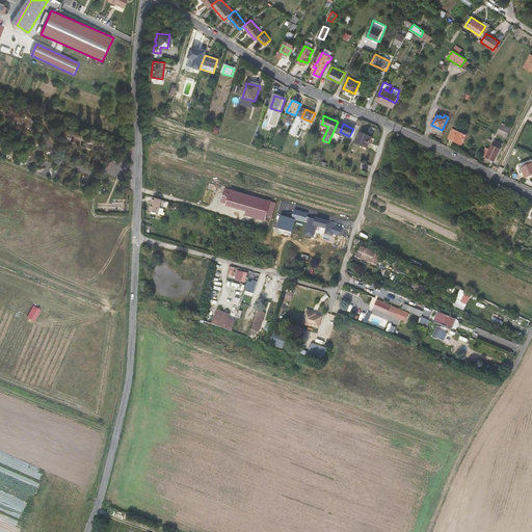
[(502,126),(498,134),(507,137),(511,128),(510,127),(509,129),(502,126)]
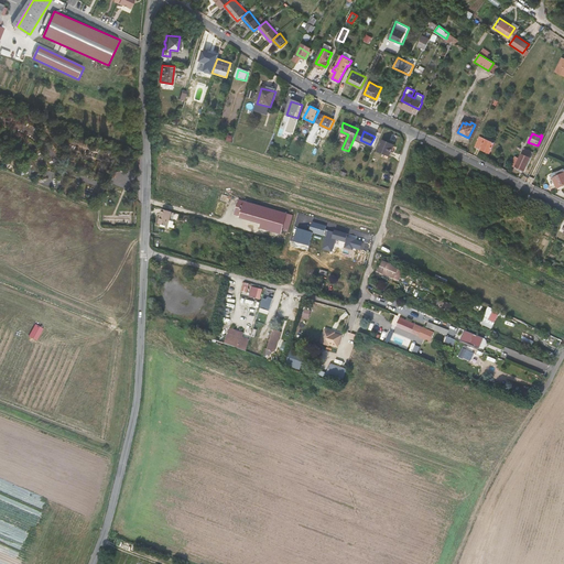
[(479,138),(475,148),(489,154),(495,144),(479,138)]
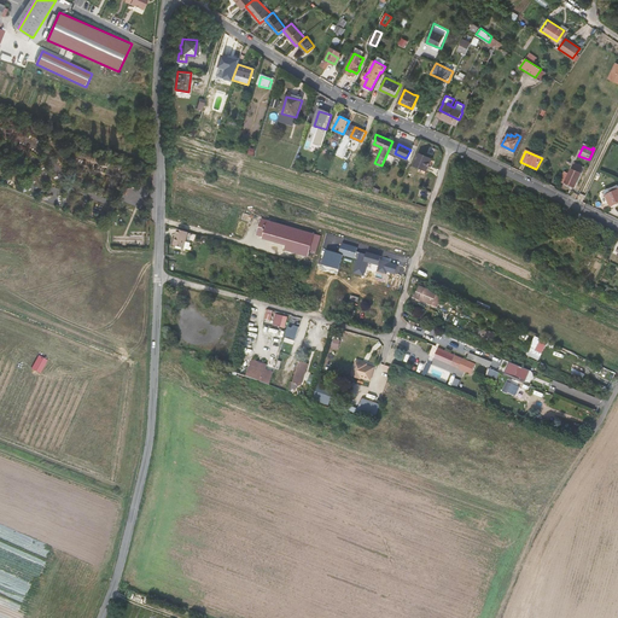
[(420,153),(414,165),(420,168),(419,172),(425,174),(432,159),(420,153)]
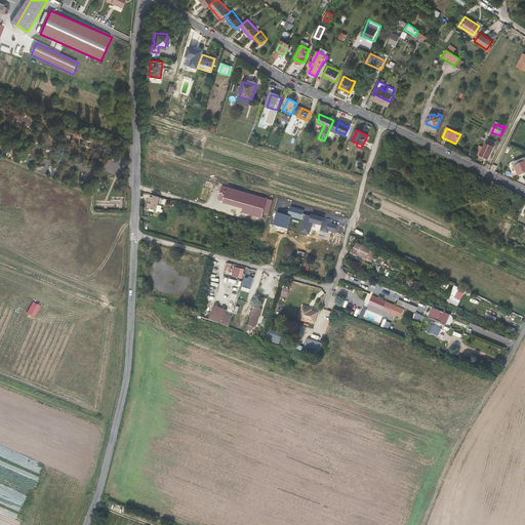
[(491,140),(490,139),(488,139),(484,148),(481,147),(479,151),(477,155),(488,160),(495,143),(491,140)]
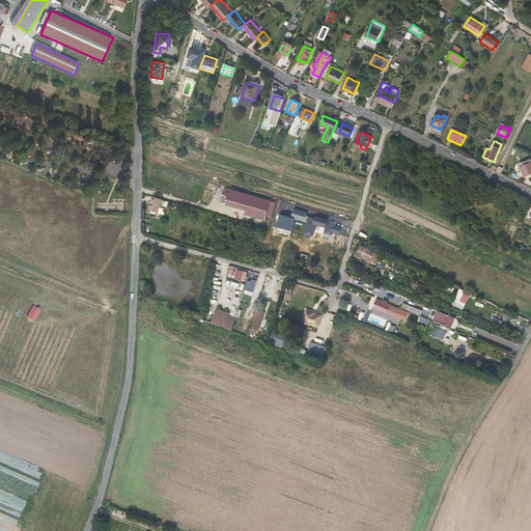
[(522,164),(519,165),(520,169),(524,177),(530,174),(530,161),(530,160),(522,164)]
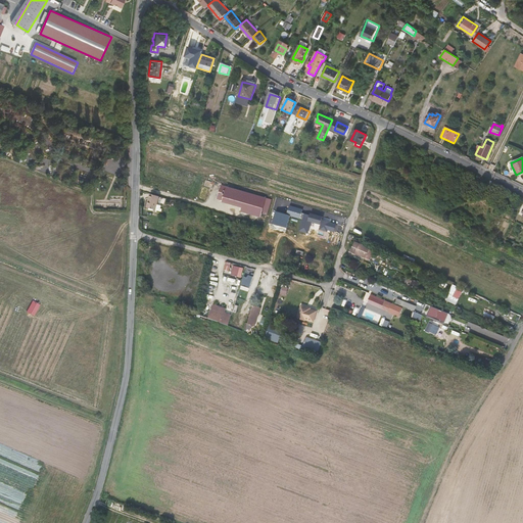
[(151,195),(147,208),(156,210),(159,197),(151,195)]
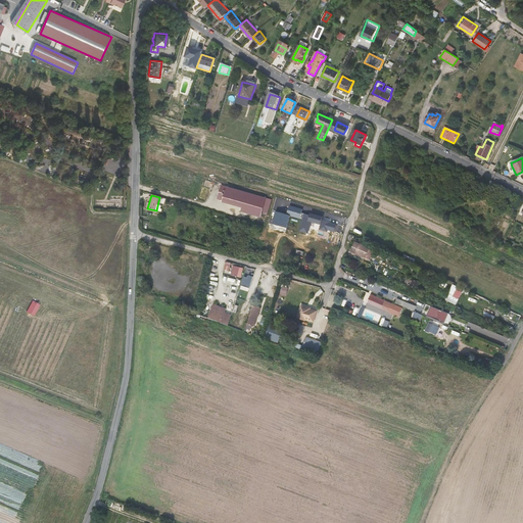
[(273,224),(287,227),(290,216),(304,219),(301,230),(307,232),(310,221),(321,224),(323,218),(302,212),(303,208),(290,205),(288,214),(276,211),(273,224)]
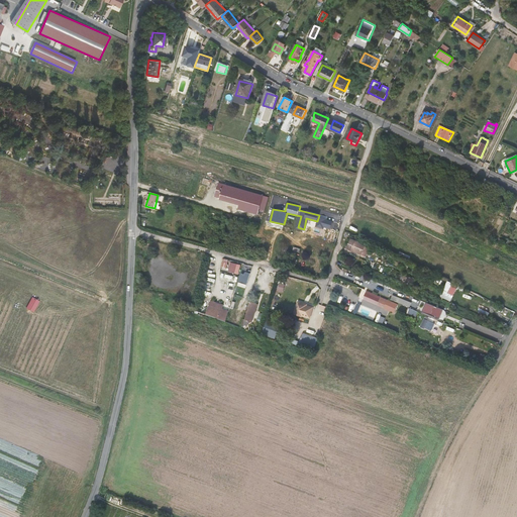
[(325,221),(319,219),(317,225),(331,229),(333,221),(326,219),(325,221)]
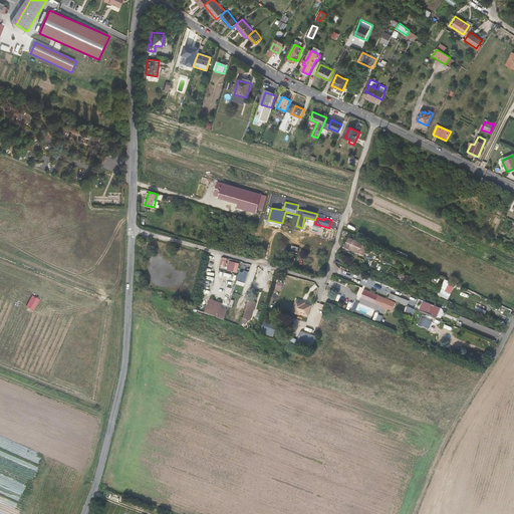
[(350,241),(351,238),(349,238),(345,247),(359,253),(361,250),(357,248),(359,244),(350,241)]
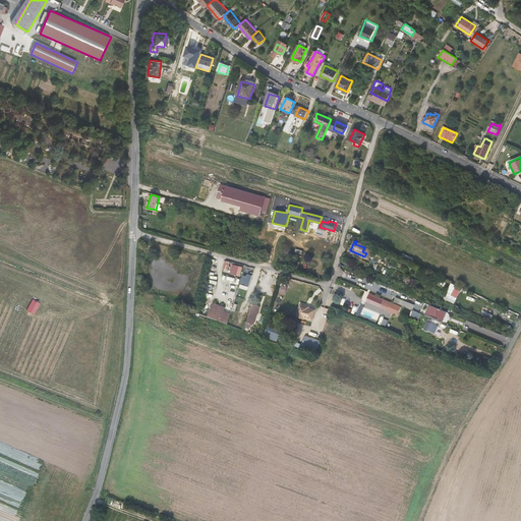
[(242,267),(232,265),(231,275),(240,276),(242,267)]
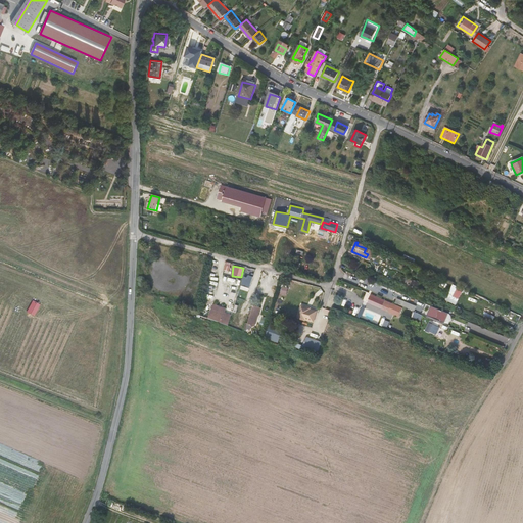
[(403,282),(418,287),(420,282),(406,277),(403,282)]
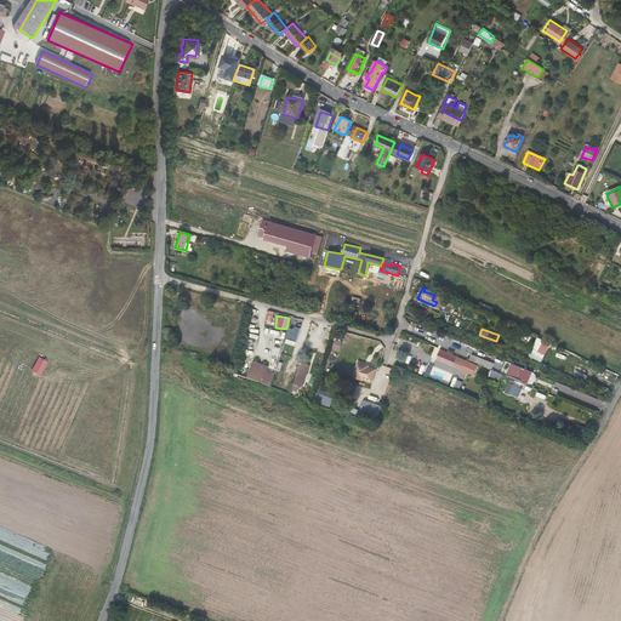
[(539,340),(531,357),(542,362),(550,345),(539,340)]
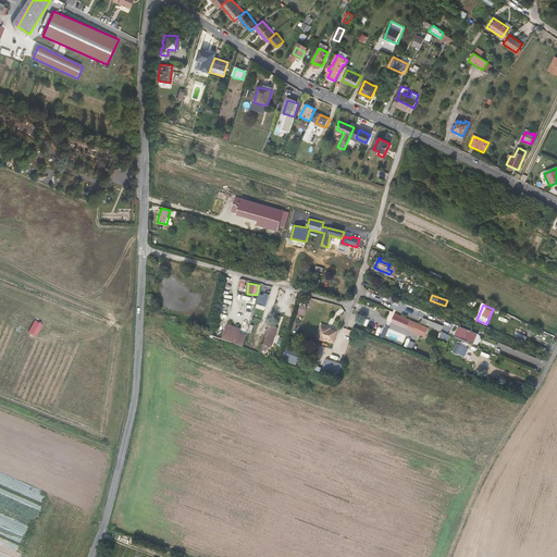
[(395,312),(391,323),(425,336),(430,326),(395,312)]
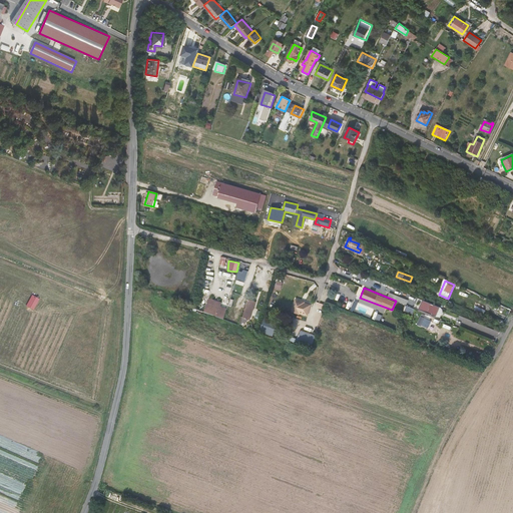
[(407,305),(410,300),(390,292),(388,297),(407,305)]
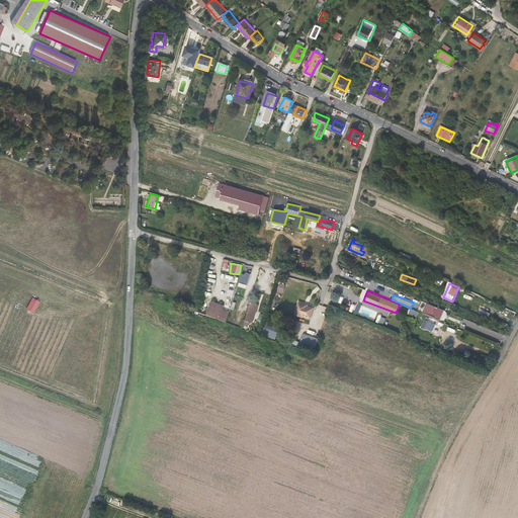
[(208,316),(228,322),(230,312),(224,310),(225,306),(211,301),(208,316)]
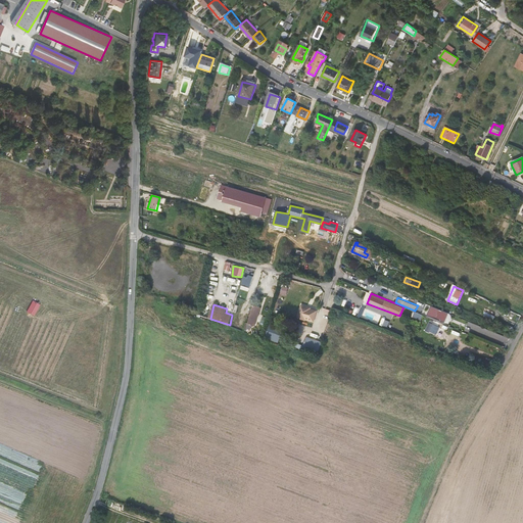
[(252,325),(256,326),(262,307),(253,304),(246,329),(251,330),(252,325)]
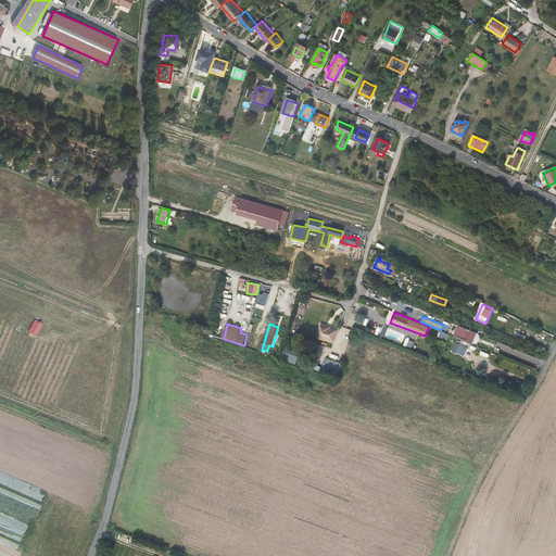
[(474,343),(478,332),(458,325),(454,336),(474,343)]
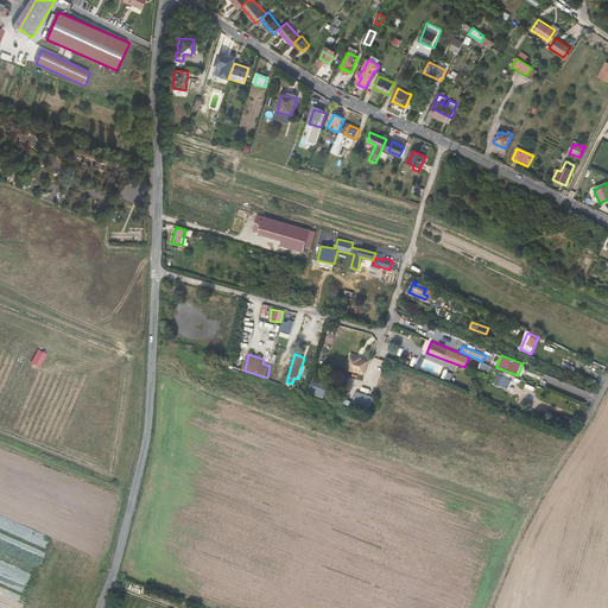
[(358,359),(352,356),(347,372),(355,374),(356,374),(365,377),(369,363),(362,361),(358,360),(358,359)]
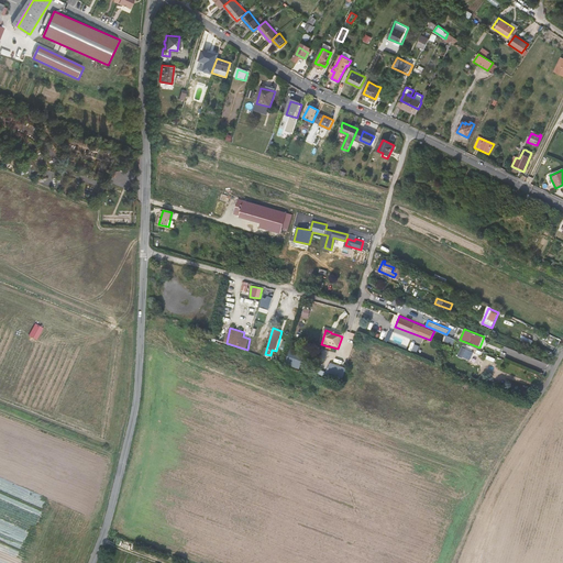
[(445,334),(443,341),(453,345),(455,339),(445,334)]
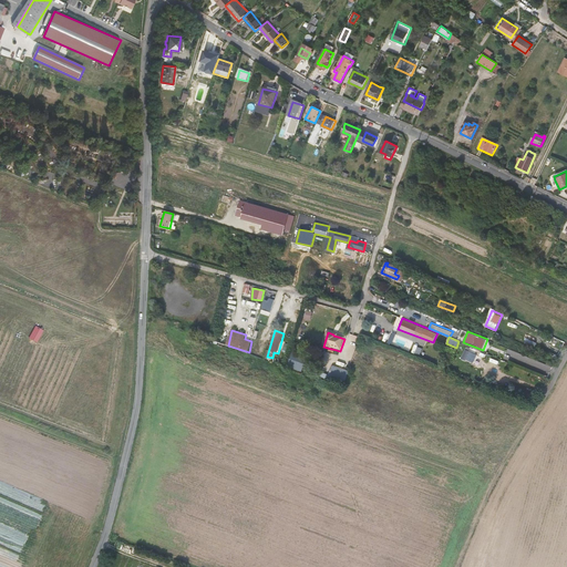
[(527,338),(525,342),(534,348),(537,342),(527,338)]
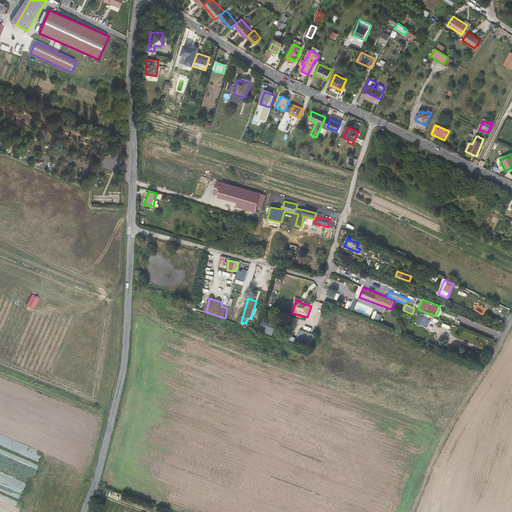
[(431,329),(435,321),(420,315),(417,323),(431,329)]
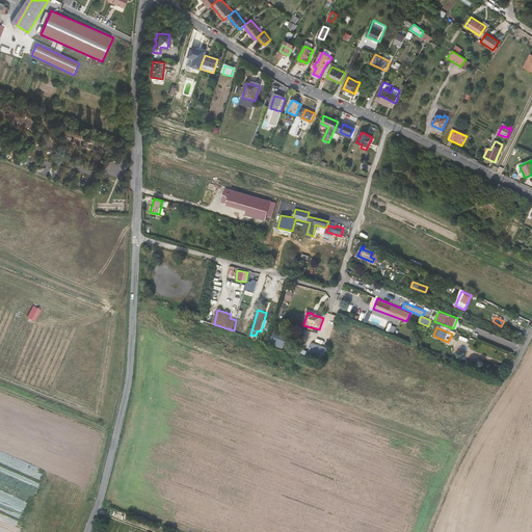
[(269,344),(284,349),(289,336),(274,330),(269,344)]
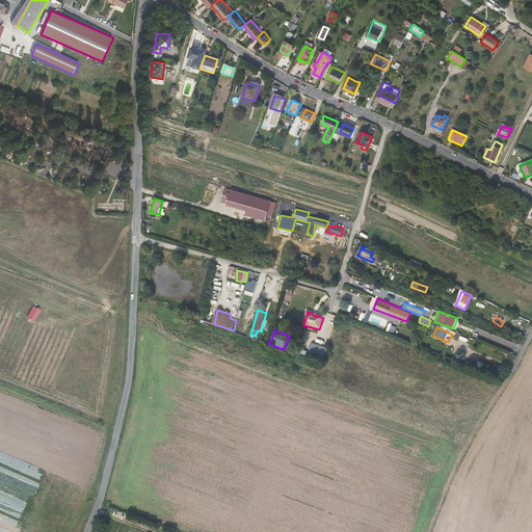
[(498,336),(495,344),(514,351),(517,344),(498,336)]
